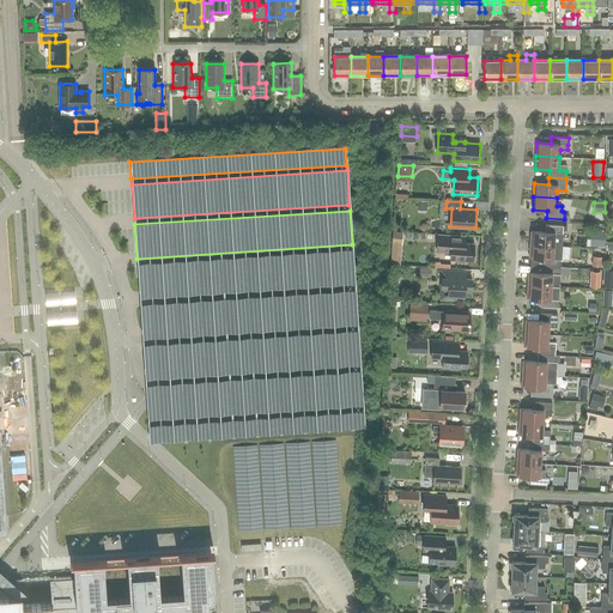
[(562,247),(563,234),(563,226),(546,225),(545,232),(530,231),(530,244),(562,247)]
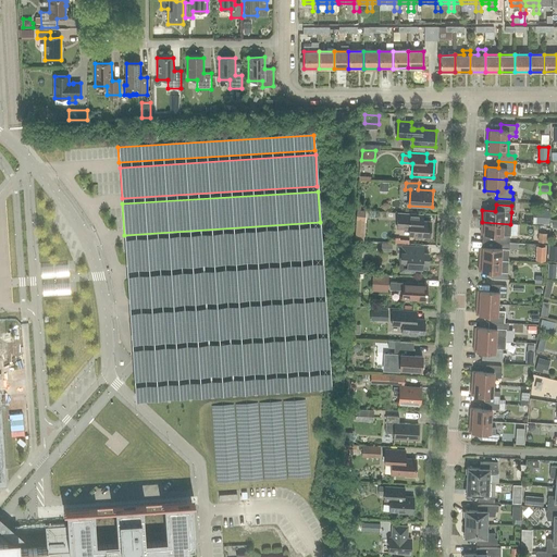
[(539,210),(537,223),(549,224),(551,211),(539,210)]
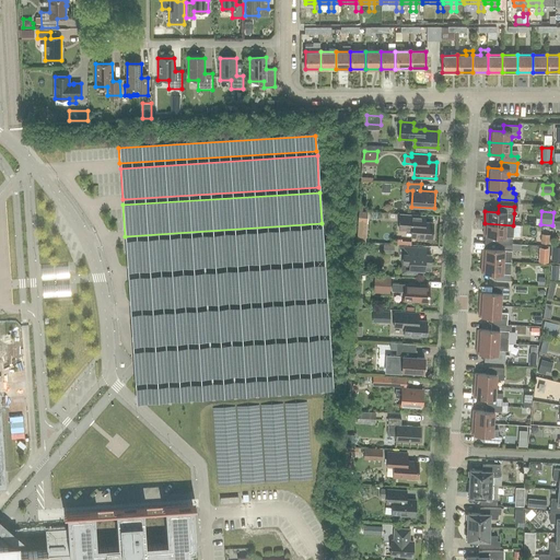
[(366,222),(368,213),(359,213),(358,222),(366,222)]
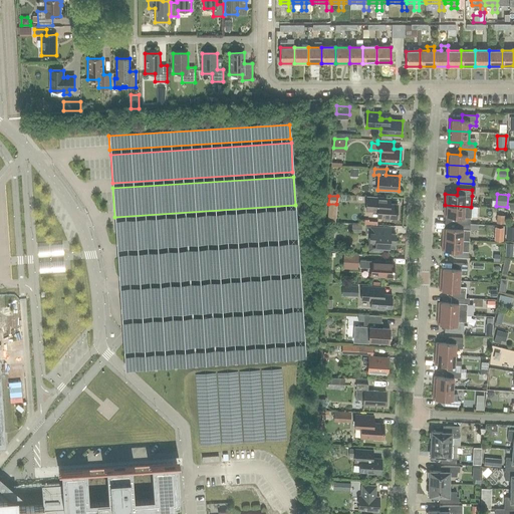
[(397,219),(398,204),(386,204),(387,197),(366,196),(365,211),(377,212),(377,217),(381,218),(381,220),(390,221),(390,218),(397,219)]
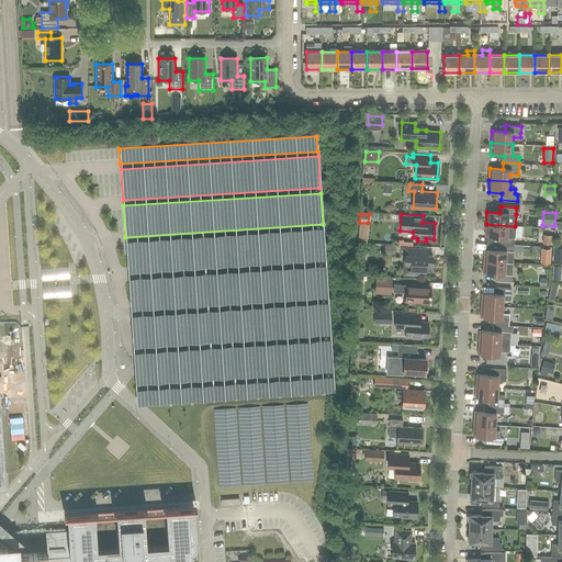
[(358,243),(367,243),(368,223),(359,223),(358,243)]
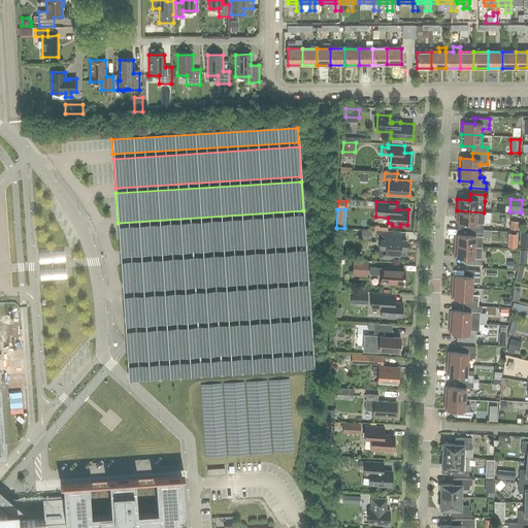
[(483,230),(484,218),(484,212),(457,210),(456,222),(468,223),(468,229),(483,230)]
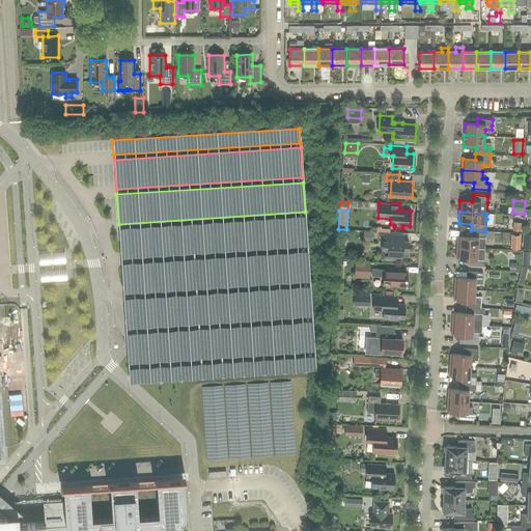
[(118,229),(120,258),(307,247),(305,217),(118,229)]
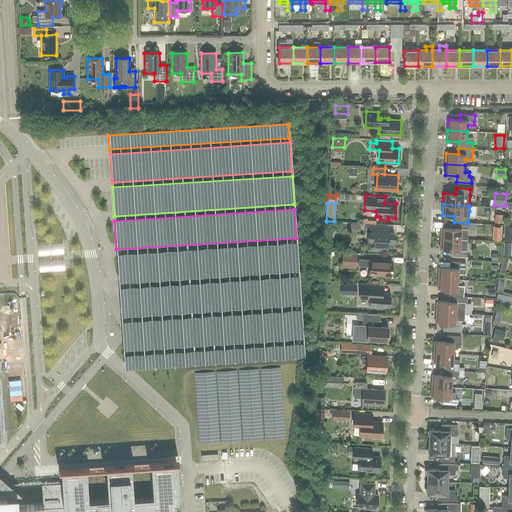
[(495,222),(504,223),(505,214),(496,214),(495,222)]
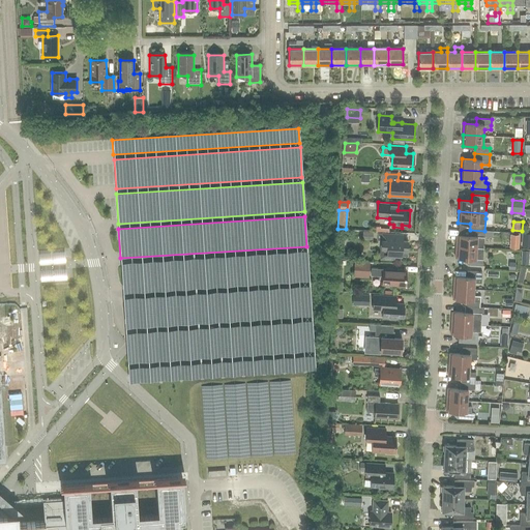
[(483,248),(484,231),(470,230),(469,236),(457,235),(457,246),(483,248)]
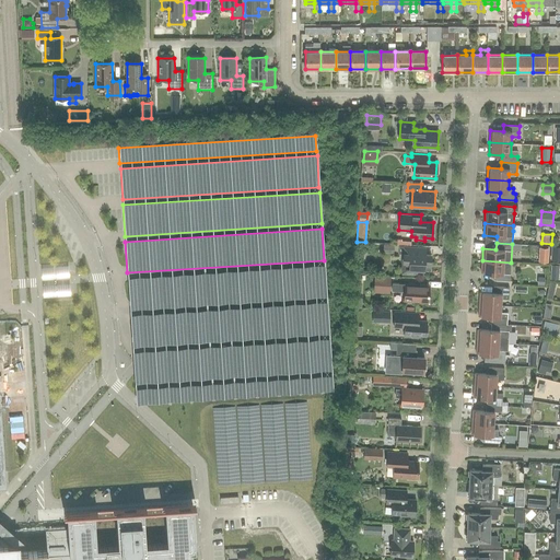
[(418,270),(430,270),(431,255),(418,255),(418,248),(400,247),(400,254),(405,254),(404,273),(418,275),(418,270)]
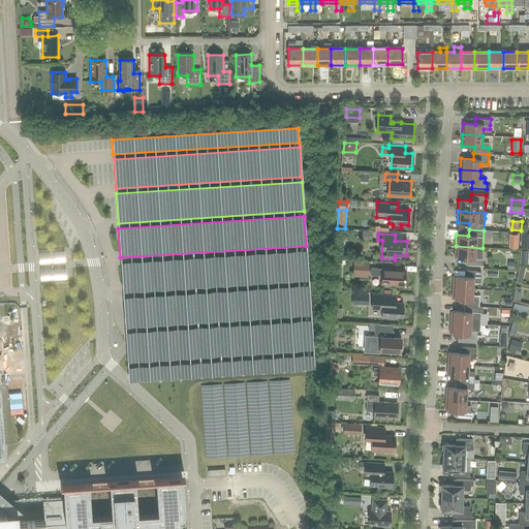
[(519,248),(520,234),(510,234),(510,247),(519,248)]
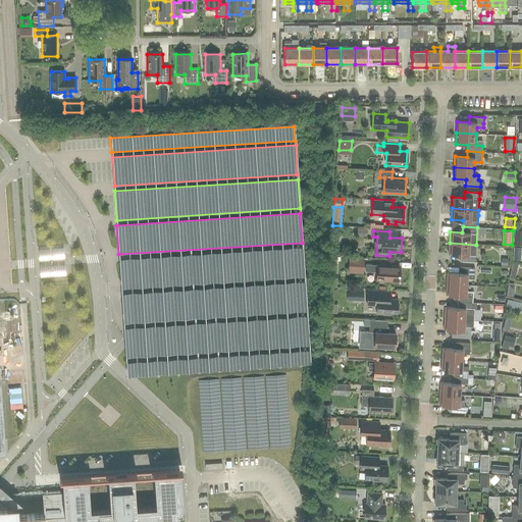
[(475,262),(476,251),(476,245),(450,243),(449,254),(461,255),(461,261),(475,262)]
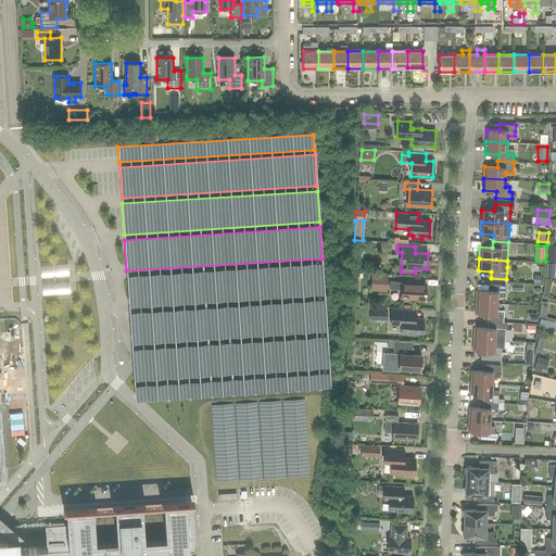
[(546,277),(554,278),(555,264),(547,263),(546,277)]
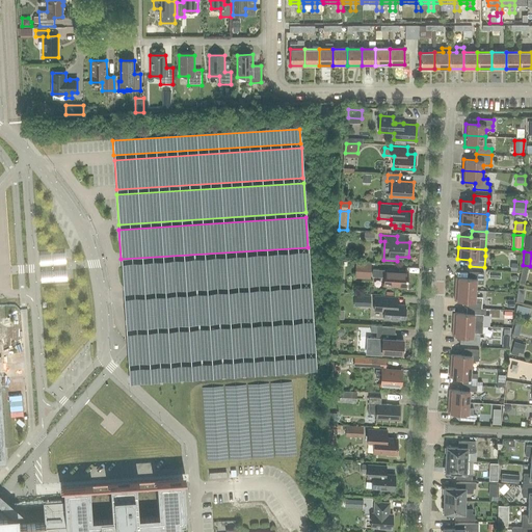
[(121,264),(123,294),(309,282),(308,253),(121,264)]
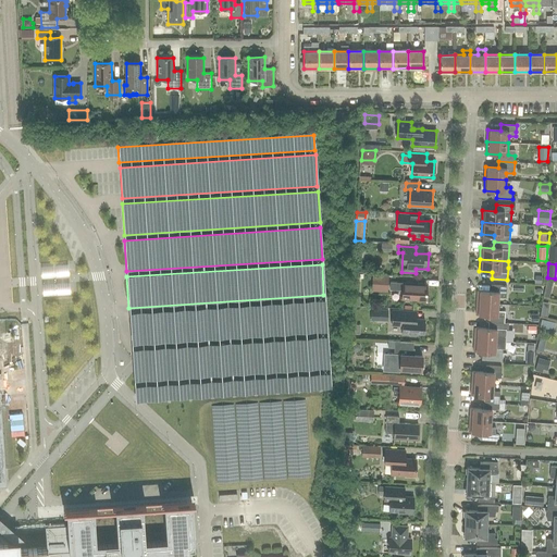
[(387,292),(388,276),(373,275),(372,291),(387,292)]
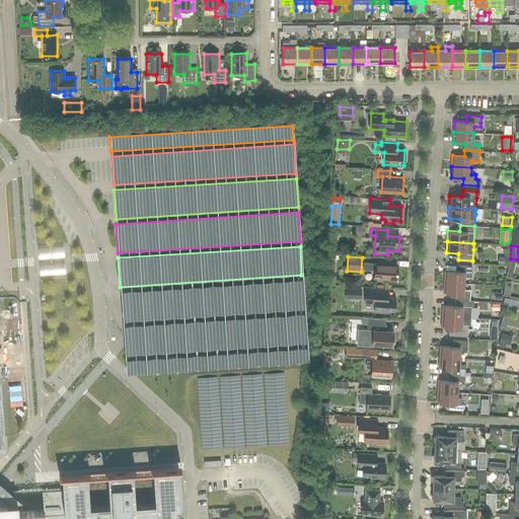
[(514,263),(509,262),(506,276),(511,277),(514,263)]
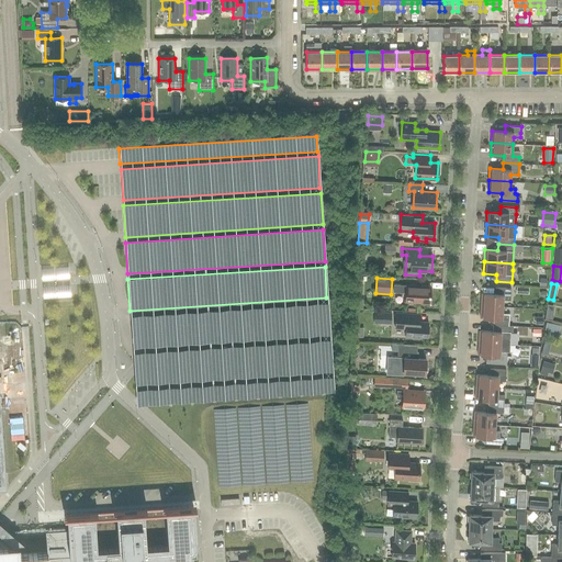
[(430,303),(430,287),(398,284),(397,292),(406,292),(406,302),(420,303),(420,304),(427,304),(427,303),(430,303)]
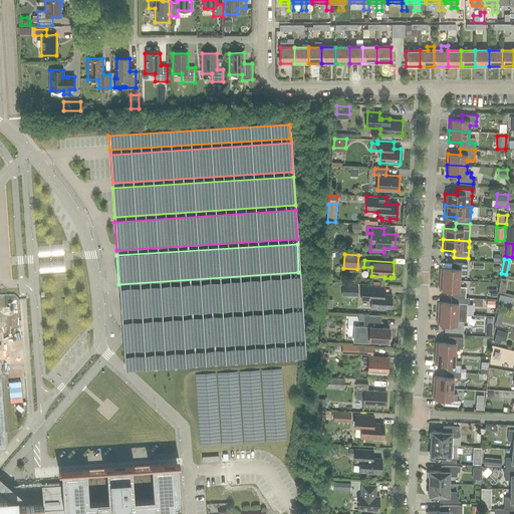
[(467,275),(468,264),(453,263),(453,269),(441,268),(440,279),(460,280),(460,274),(467,275)]
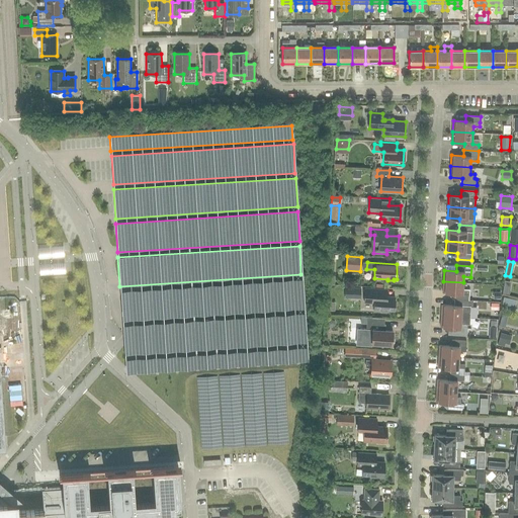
[(120,291),(122,320),(304,309),(303,279),(120,291)]
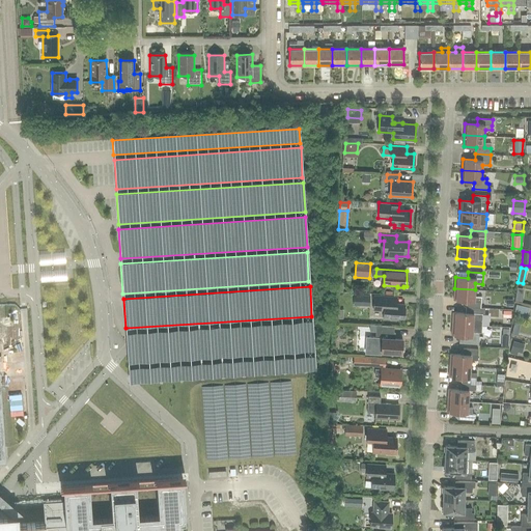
[(475,297),(475,289),(454,288),(453,300),(466,301),(466,307),(481,308),(481,297),(475,297)]
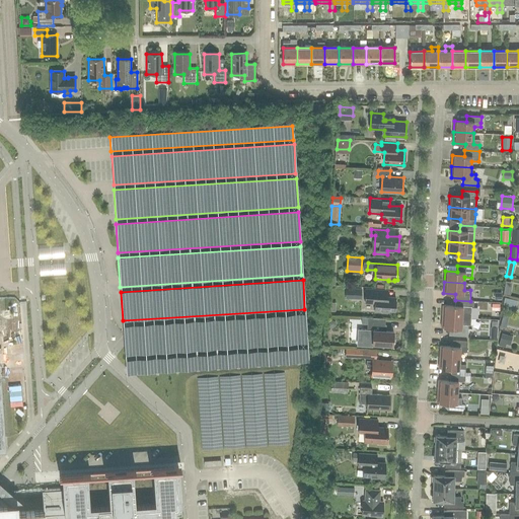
[(361,299),(362,288),(347,287),(346,298),(361,299)]
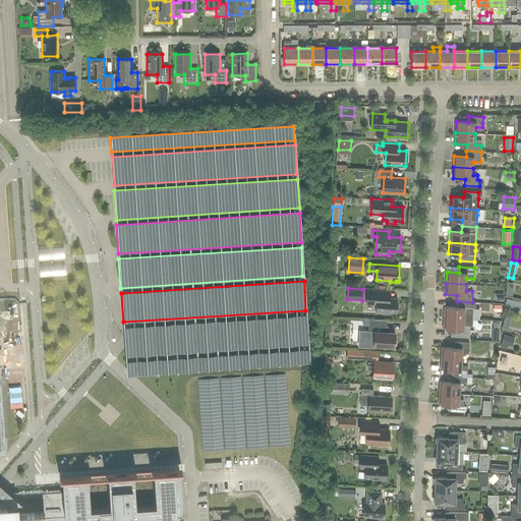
[(397,313),(397,298),(382,297),(382,291),(367,290),(366,303),(377,304),(377,312),(397,313)]
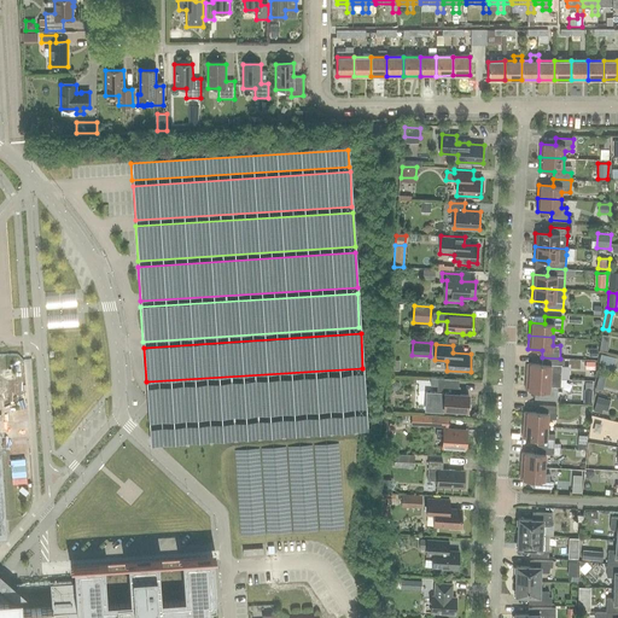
[(600,362),(616,366),(617,357),(601,354),(600,362)]
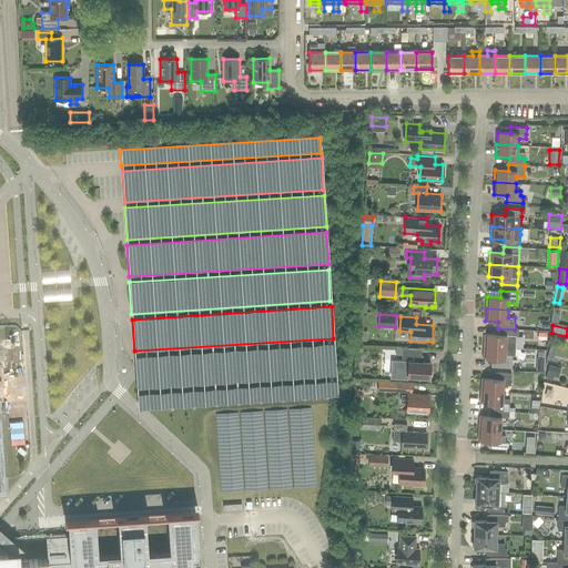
[(519,330),(515,330),(498,328),(498,335),(485,334),(484,346),(516,348),(517,336),(518,336),(519,330)]
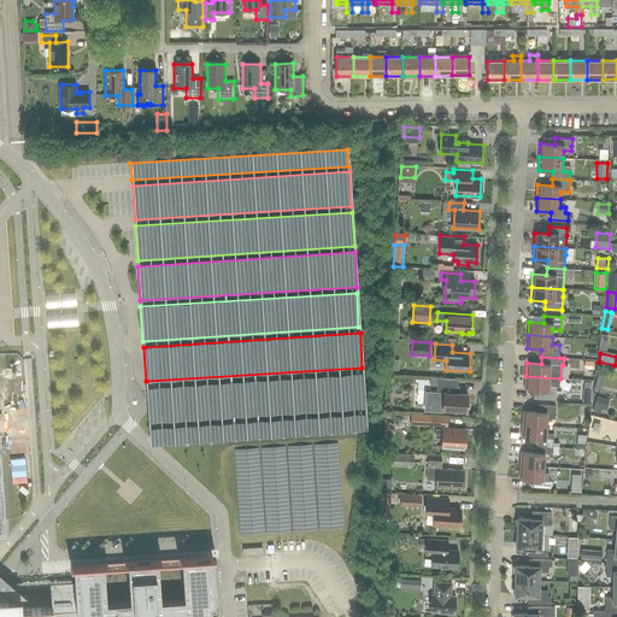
[(146,388),(148,422),(365,409),(363,374),(146,388)]
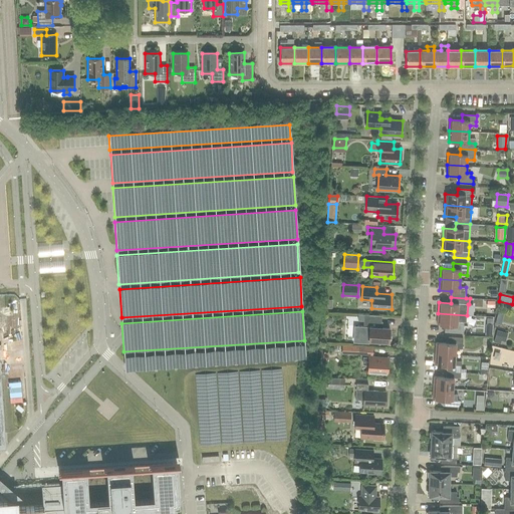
[(502,325),(504,313),(498,312),(496,323),(502,325)]
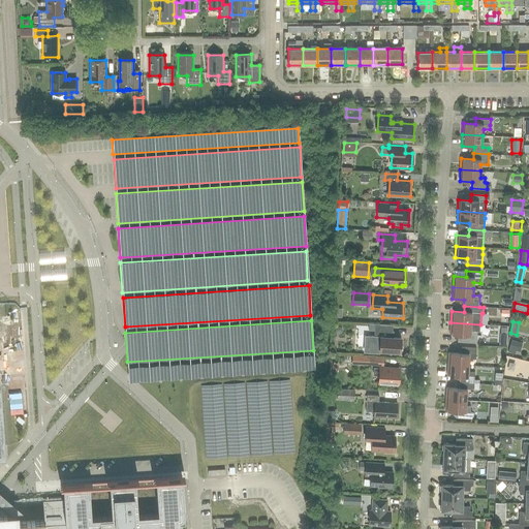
[(476,343),(477,331),(479,332),(480,324),(450,322),(449,334),(462,335),(462,342),(476,343)]
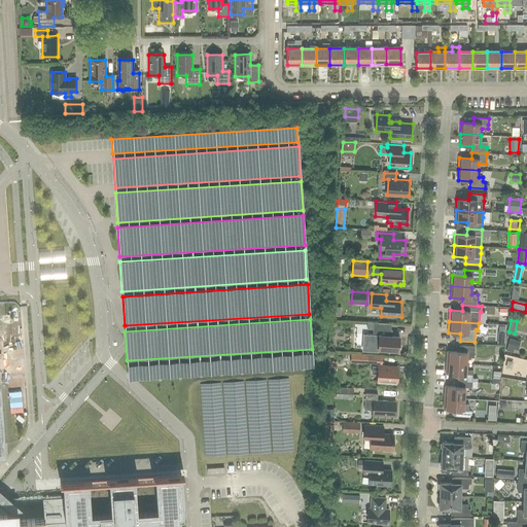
[(399,350),(399,337),(388,336),(389,323),(367,322),(367,328),(374,328),(373,335),(363,335),(362,348),(399,350)]
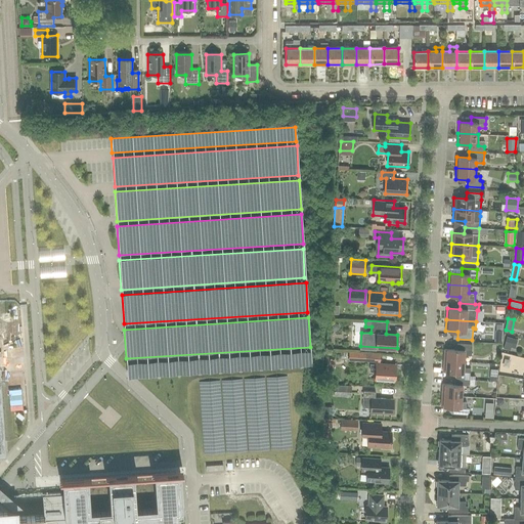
[(510,350),(513,338),(507,337),(504,348),(510,350)]
